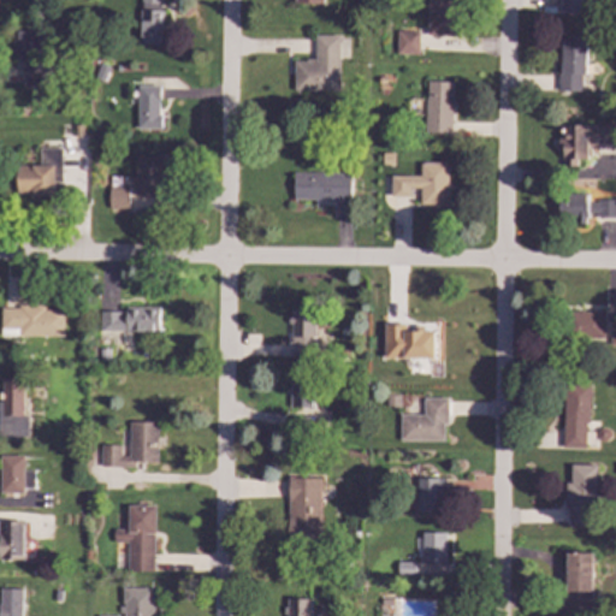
[(161,0),(140,0),(140,45),(163,45),(161,0)]
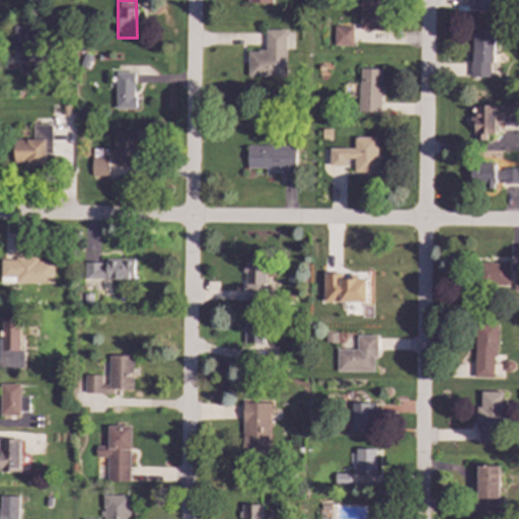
[(382,0),(360,0),(360,30),(382,30),(382,0)]
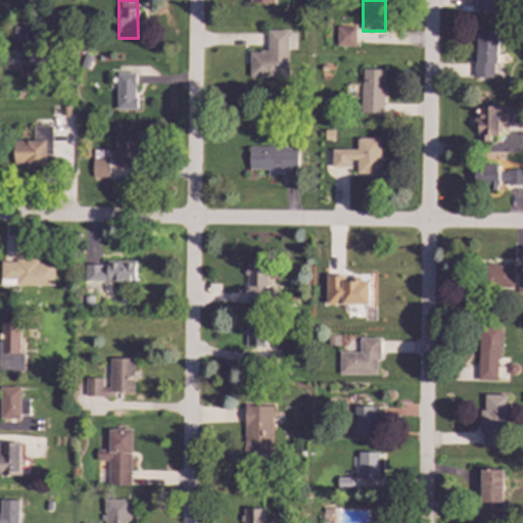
[(475,0),(475,10),(492,11),(492,0),(475,0)]
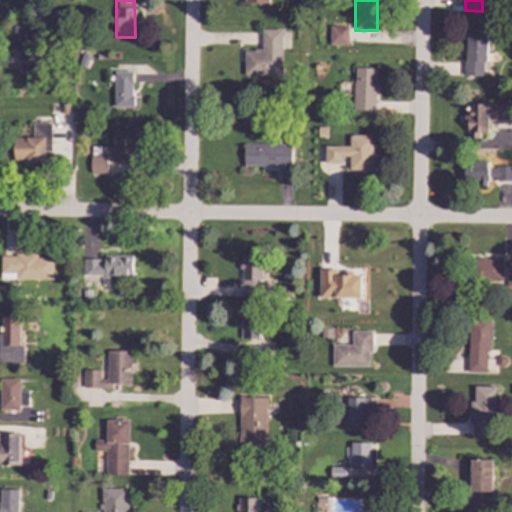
[(347,45),(348,26),(329,26),(329,45),(347,45)]
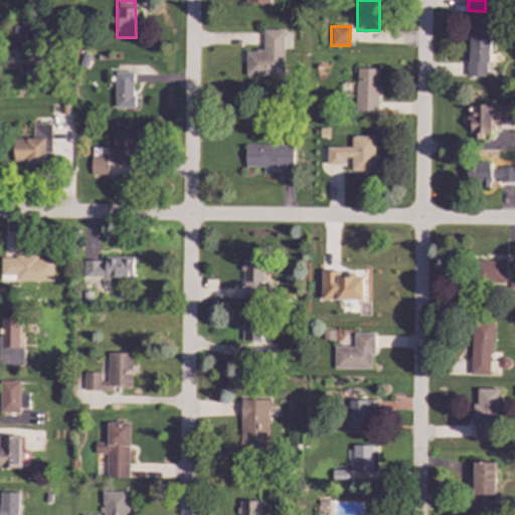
[(245,51),(245,76),(284,76),(284,30),(263,30),(263,51),(245,51)]
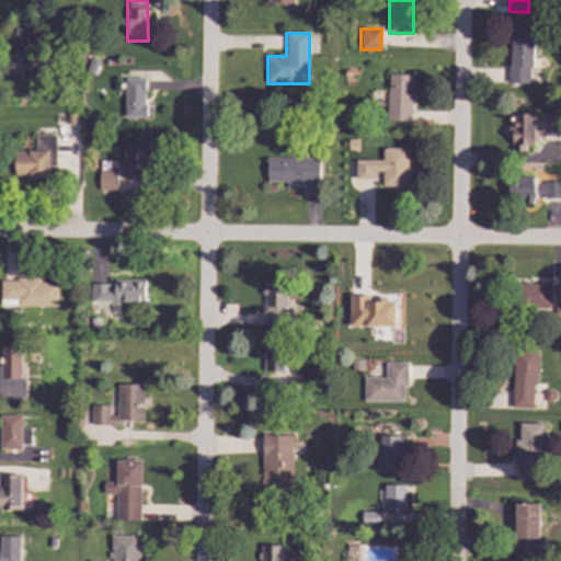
[(510,83),(533,83),(534,36),(511,36),(510,83)]
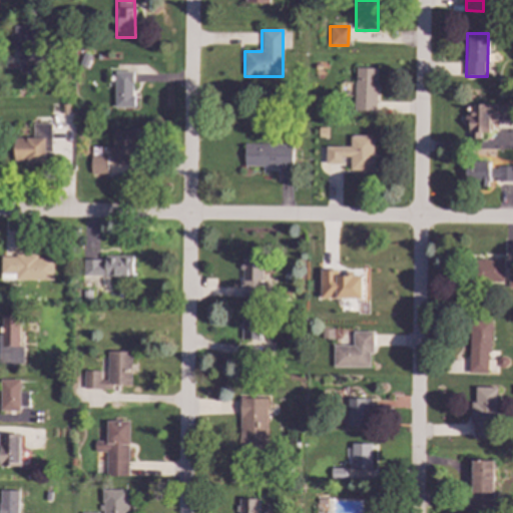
[(377,68),(356,68),(355,110),(376,111),(377,68)]
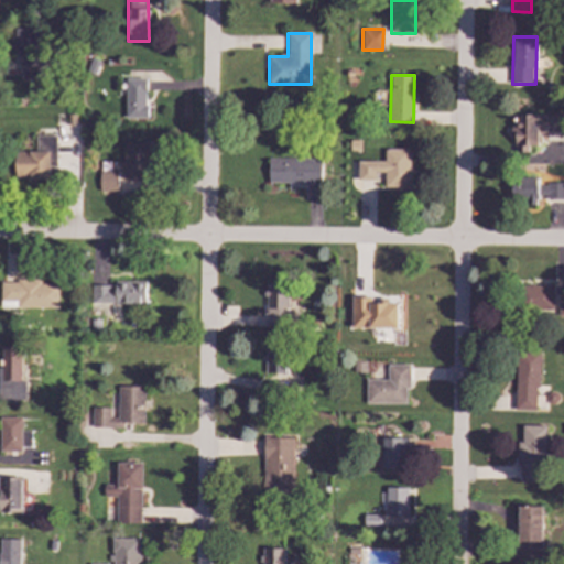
[(145,79),(126,78),(125,119),(151,119),(151,90),(145,90),(145,79)]
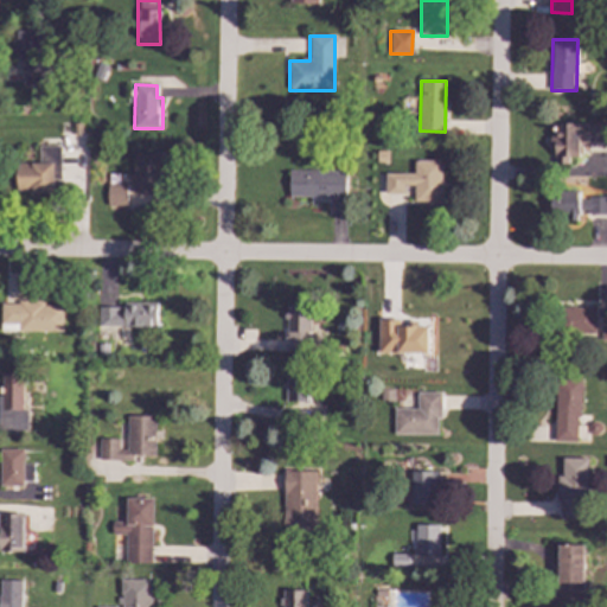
[(554,164),(568,164),(568,159),(579,159),(579,144),(606,144),(606,123),(554,123),(554,164)]
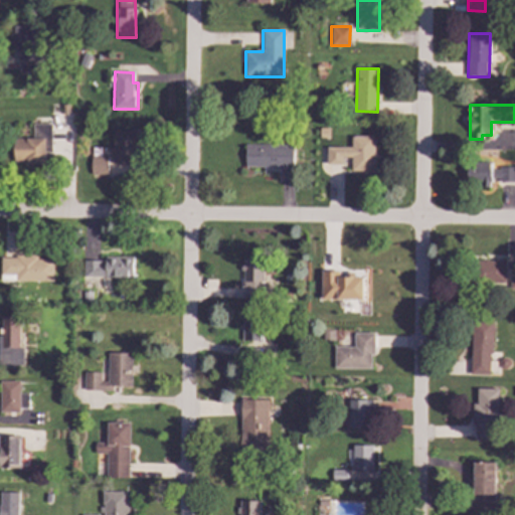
[(51,153),(51,125),(33,125),(33,139),(14,139),(13,166),(46,166),(46,153),(51,153)]
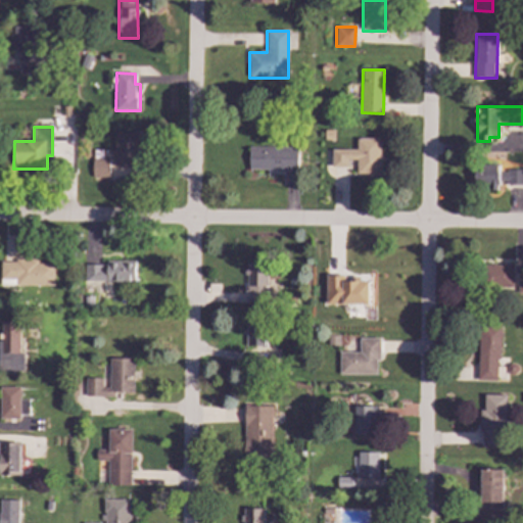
[(137,133),(114,132),(113,168),(136,169),(137,133)]
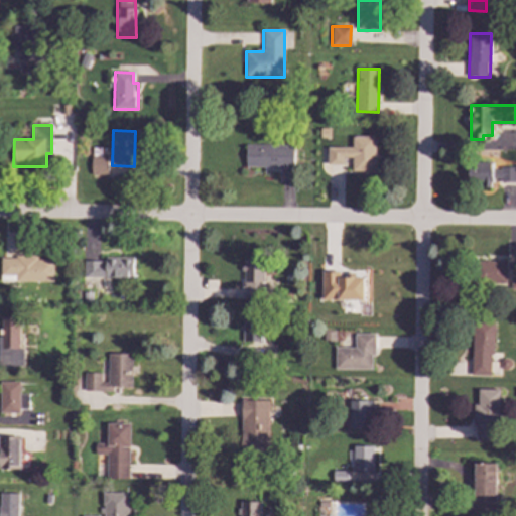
[(327,147),(327,164),(350,165),(350,171),(376,172),(376,137),(352,137),(352,147),(327,147)]
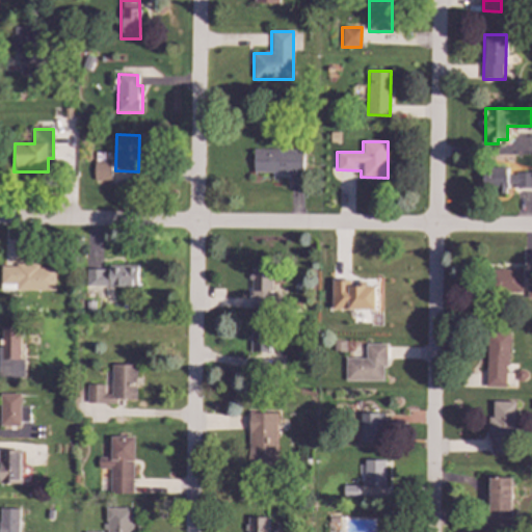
[(302,150),(254,149),(253,173),(302,174),(302,150)]
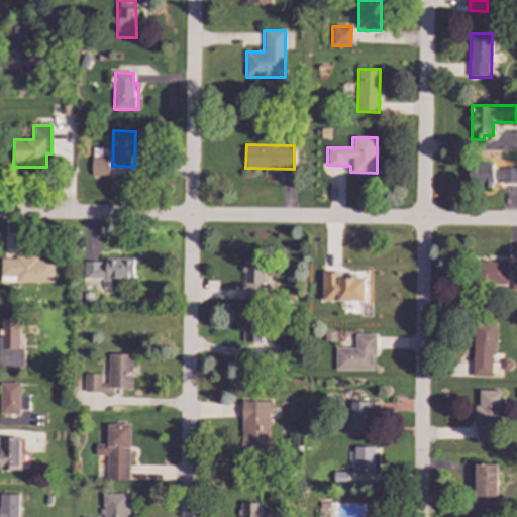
[(516,168),(496,168),(496,164),(468,163),(468,183),(487,183),(486,188),(492,188),(492,182),(516,183),(516,168)]
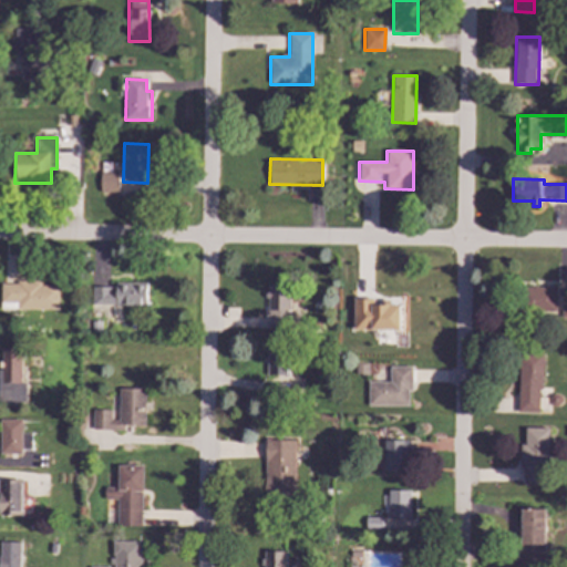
[(59,286),(41,286),(41,280),(18,280),(18,284),(0,284),(0,309),(59,311),(59,286)]
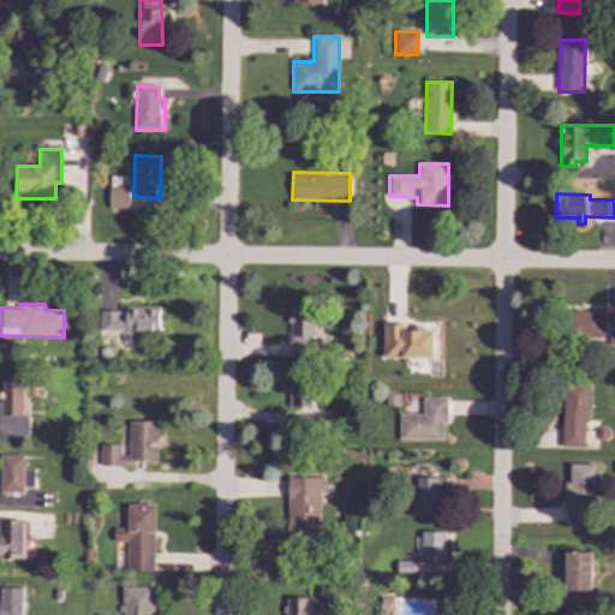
[(99,332),(159,333),(159,309),(99,309),(99,332)]
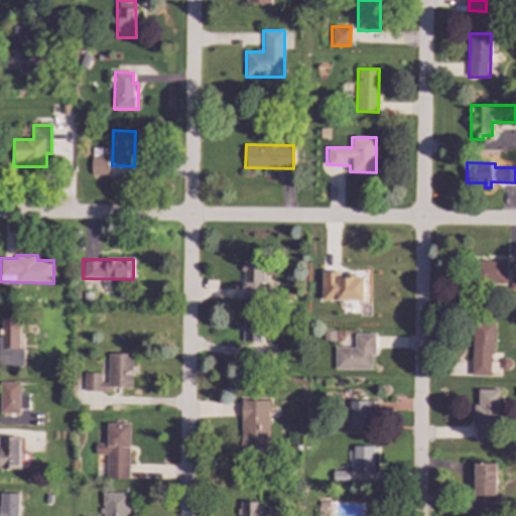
[(263,260),(243,259),(241,296),(269,297),(270,278),(263,277),(263,260)]
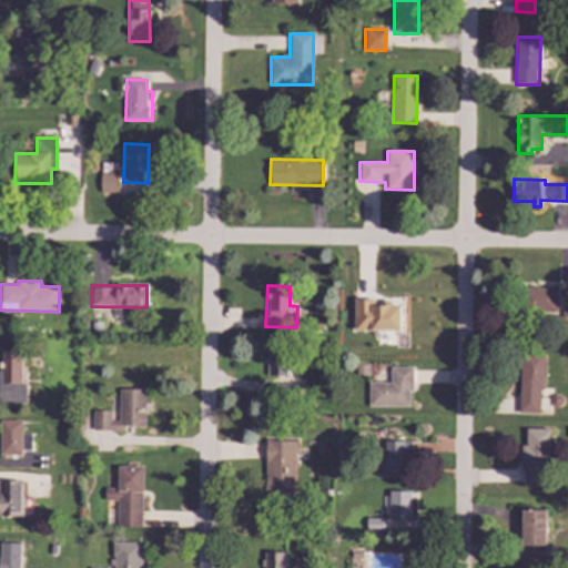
[(556,287),(527,288),(527,315),(557,315),(556,287)]
